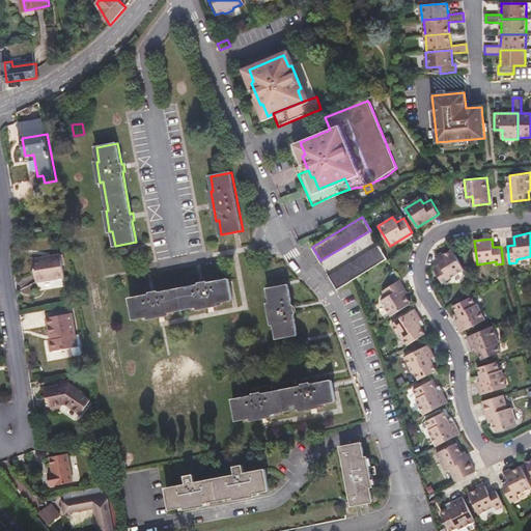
[(388,258),(380,246),(330,276),(338,289),(364,274),(388,258)]
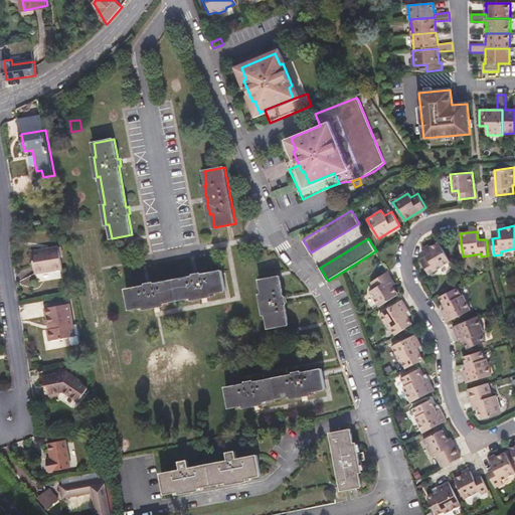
[(452,262),(441,242),(424,251),(427,256),(420,261),(430,275),(452,262)]
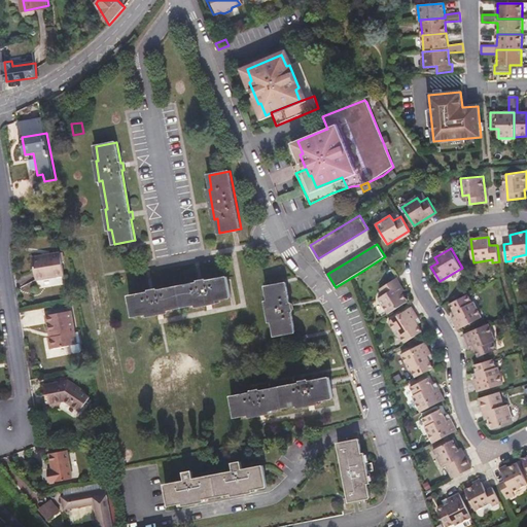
[(44,258),(44,256),(34,258),(38,282),(66,276),(62,253),(51,255),(51,257),(44,258)]
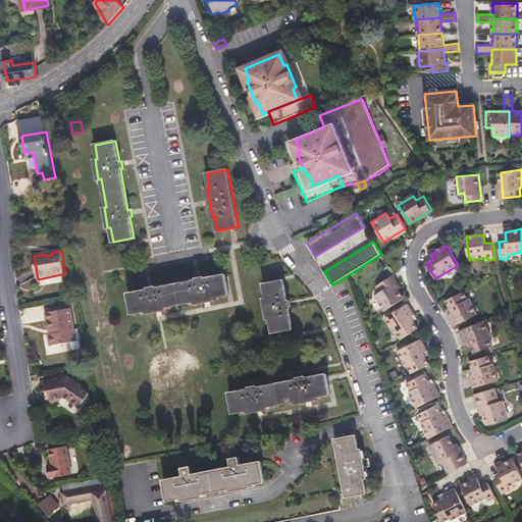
[(228,294),(225,274),(205,277),(204,276),(197,277),(198,279),(156,288),(156,285),(149,286),(149,289),(128,293),(133,312),(147,310),(148,313),(167,309),(166,306),(195,300),(196,303),(215,300),(215,297),(228,294)]
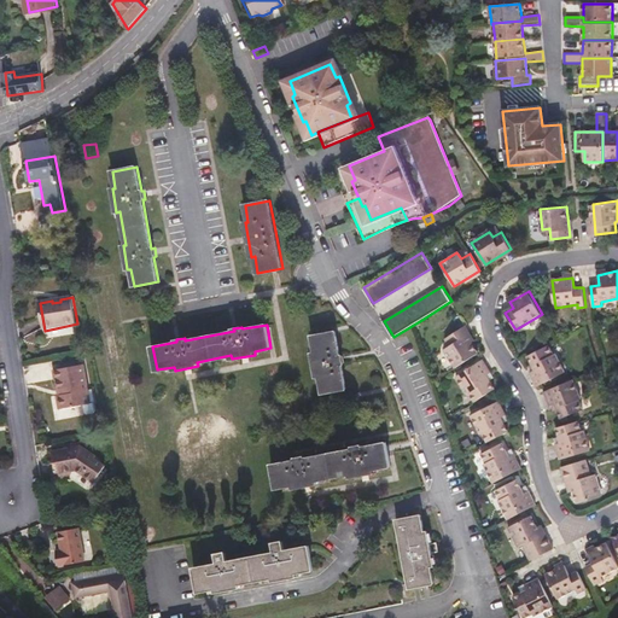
[(452,360),(458,368),(481,353),(461,327),(447,338),(452,347),(445,350),(452,360)]
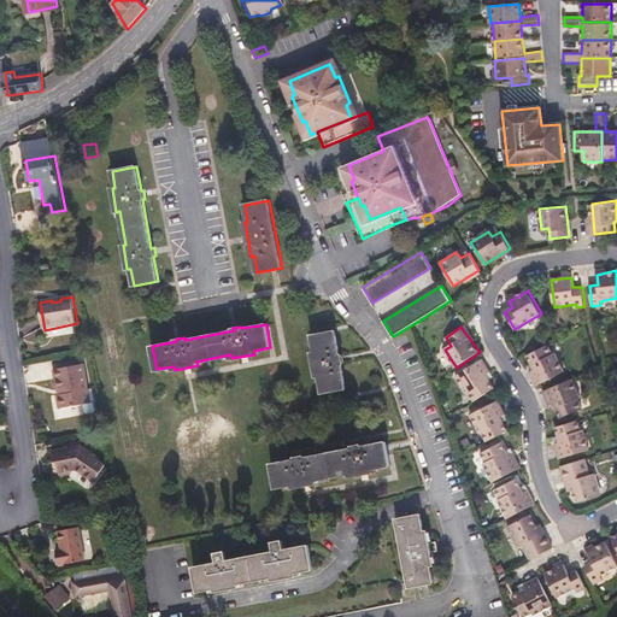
[(340,354),(336,330),(311,335),(313,352),(311,353),(315,376),(318,376),(322,392),(346,387),(342,364),(345,364),(342,354),(340,354)]
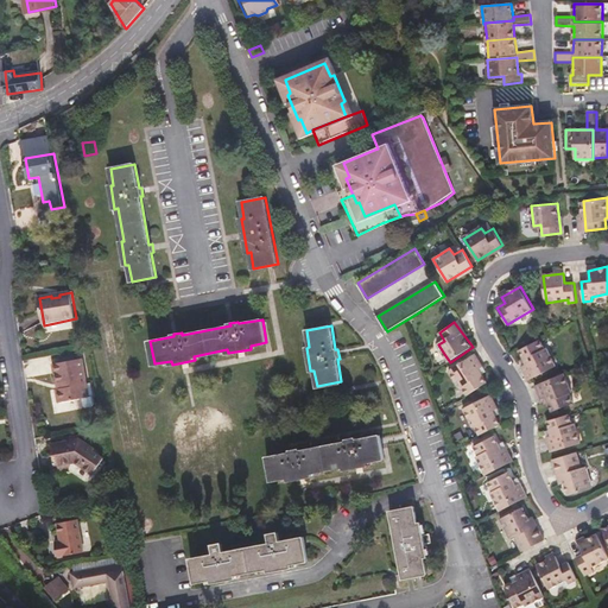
[(544,339),(523,349),(530,362),(526,365),(533,380),(561,366),(551,346),(549,347),(544,339)]
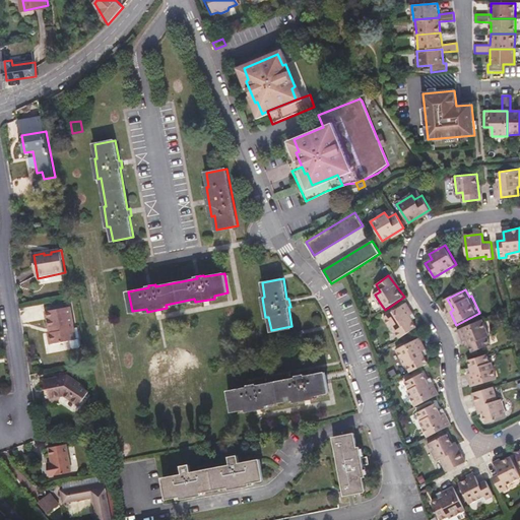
[(396,332),(400,338),(417,327),(410,317),(413,315),(406,304),(384,318),(393,333),(396,332)]
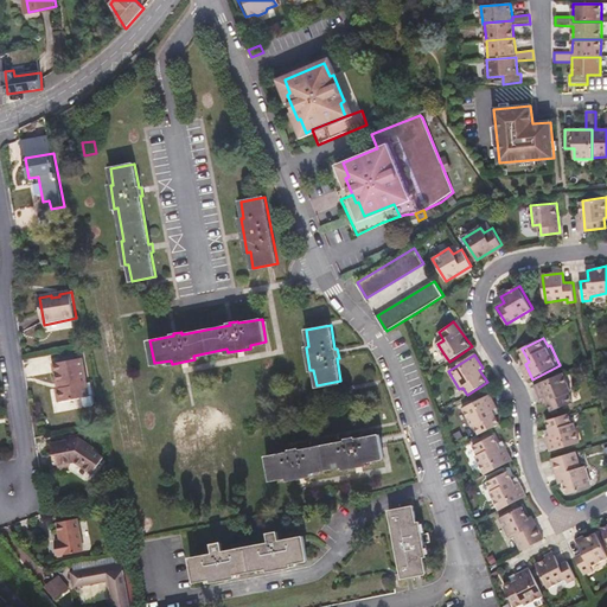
[(57,374),(58,383),(62,382),(63,388),(59,389),(57,389),(59,403),(81,398),(90,397),(90,395),(88,383),(83,359),(53,364),(56,374),(57,374)]
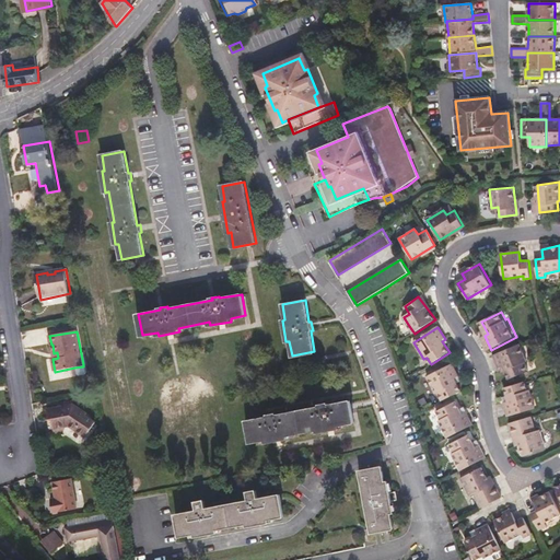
[(529,361),(522,342),(496,354),(502,369),(505,368),(510,378),(529,371),(526,363),(529,361)]
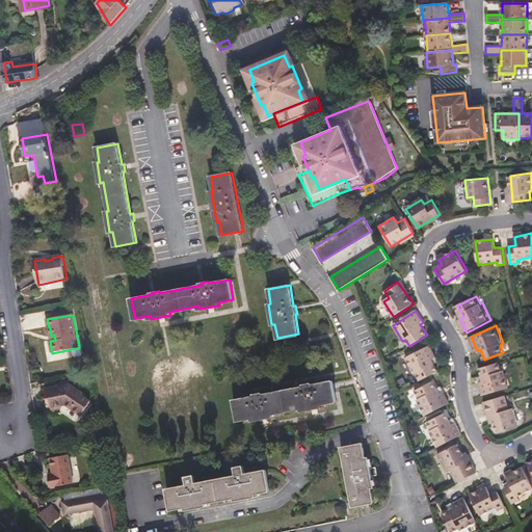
[(417,374),(421,381),(439,372),(433,361),(437,358),(430,346),(406,358),(414,375),(417,374)]
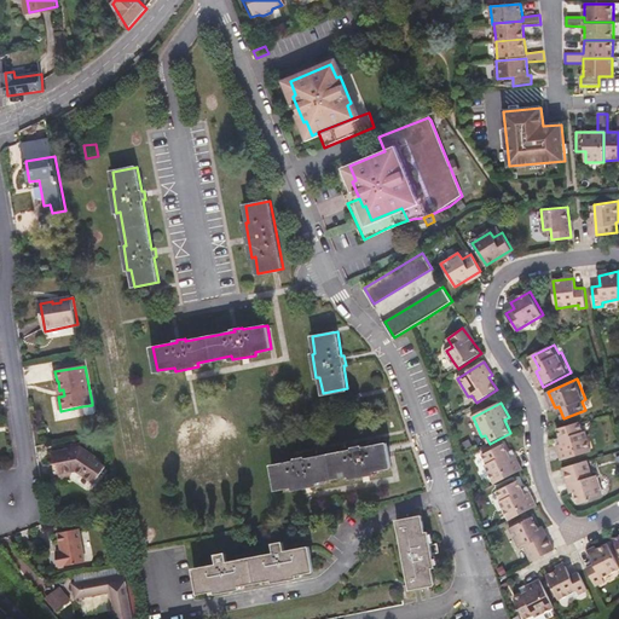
[(94,414),(92,405),(82,406),(84,415),(87,417),(91,416),(94,414)]
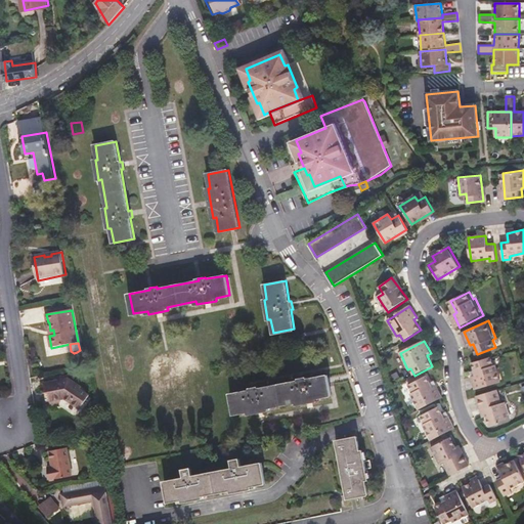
[(494,365),(491,357),(473,362),(476,374),(472,376),(477,390),(501,382),(496,364),(494,365)]
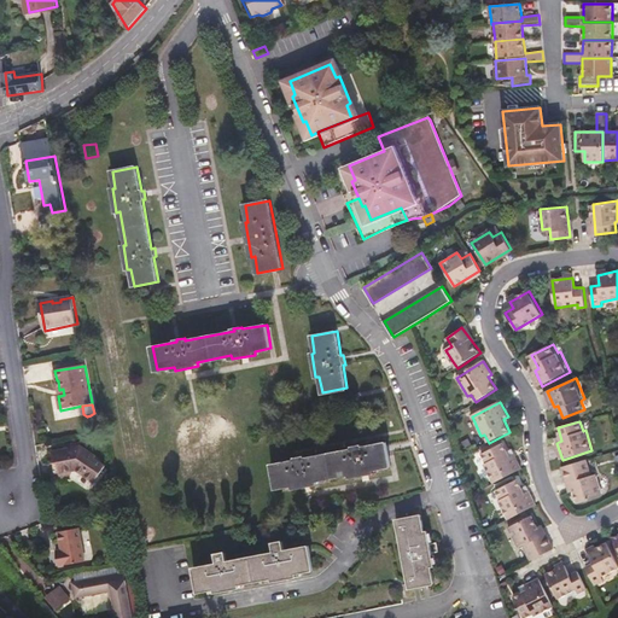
[(295,489),(305,487),(305,483),(318,481),(350,474),(351,477),(363,474),(362,471),(374,470),(391,466),(388,442),(362,447),(362,444),(353,445),(354,448),(305,458),(305,455),(296,456),(297,459),(272,464),(277,489),(293,485),(295,489)]
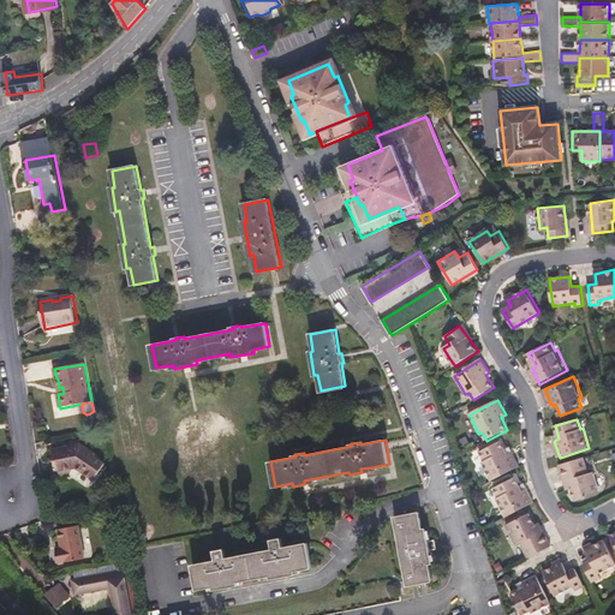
[(483,463),(493,482),(521,467),(513,452),(508,454),(501,442),(482,453),(485,461),(483,463)]
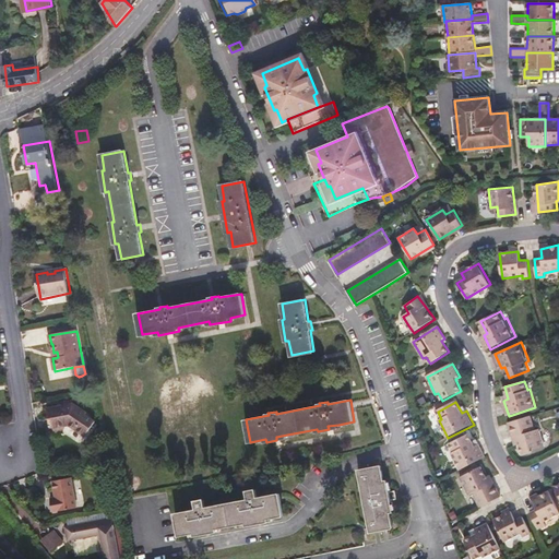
[(88,413),(74,403),(49,408),(50,419),(54,418),(57,433),(64,432),(67,429),(67,426),(70,426),(87,437),(96,423),(85,416),(88,413)]
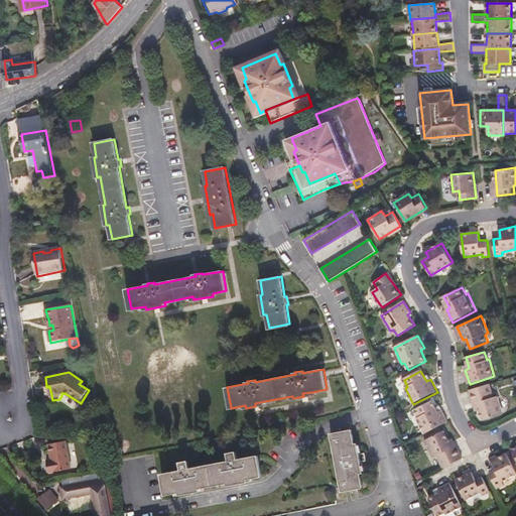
[(493,383),(473,389),(478,403),(481,403),(486,421),(507,415),(501,397),(498,397),(493,383)]
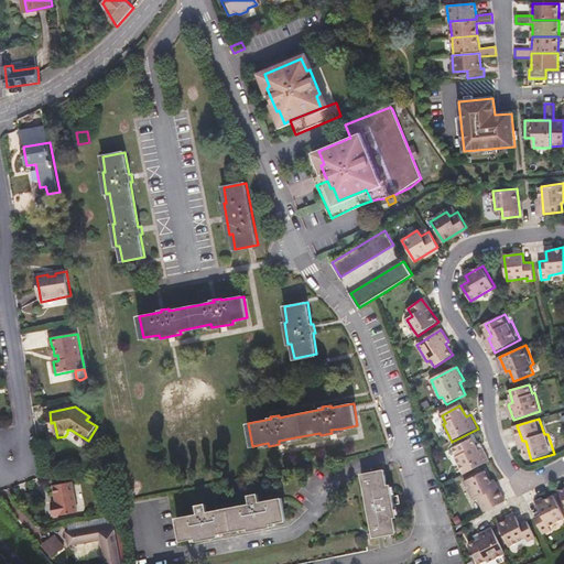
[(456,456),(466,474),(491,459),(485,446),(480,448),(474,437),(455,447),(458,455),(456,456)]
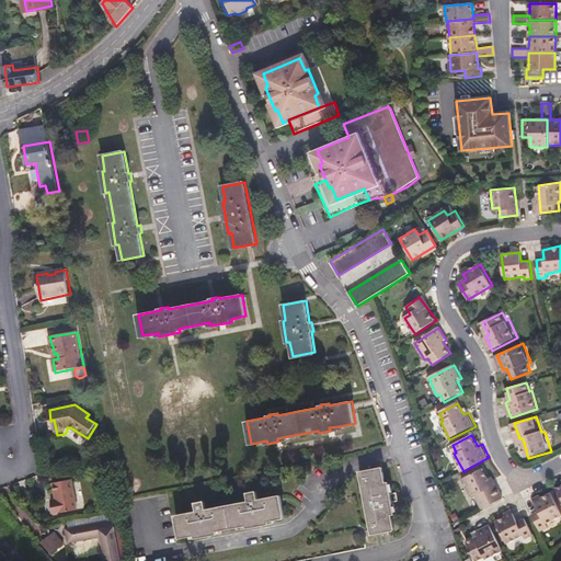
[(476,493),(483,508),(503,497),(496,483),(493,484),(482,467),(464,477),(472,495),(476,493)]
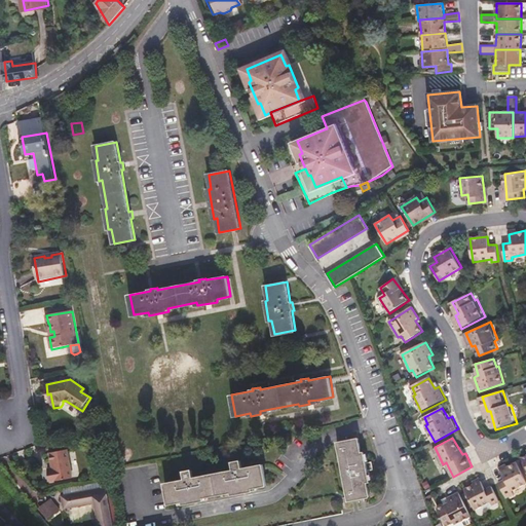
[(348,500),(370,496),(367,481),(370,481),(368,470),(372,467),(371,460),(366,461),(365,452),(362,452),(360,439),(338,442),(348,500)]
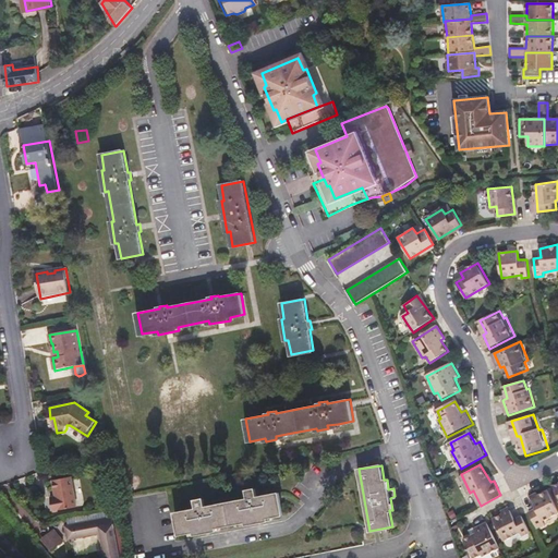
[(55,510),(79,507),(72,476),(55,480),(58,496),(52,497),(55,510)]
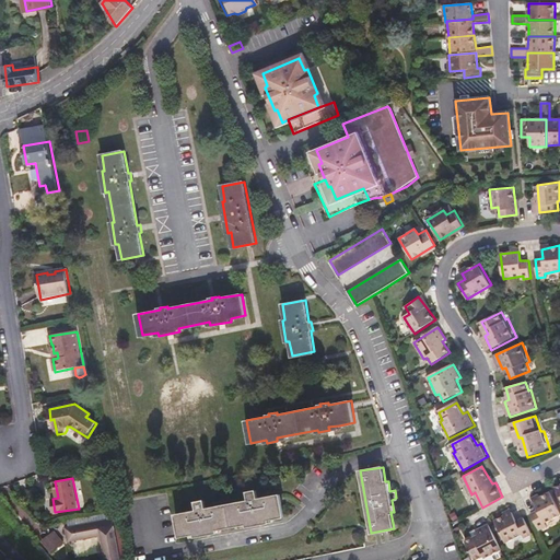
[(196,536),(207,534),(207,531),(217,529),(248,523),(249,526),(259,524),(258,521),(270,518),(284,516),(280,494),(259,499),(257,490),(249,491),(251,500),(206,509),(205,500),(196,502),(198,511),(176,515),(181,536),(196,533),(196,536)]
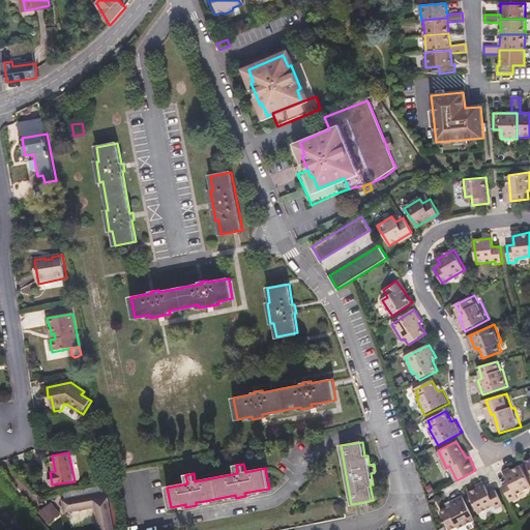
[(503,487),(511,502),(519,498),(518,495),(529,488),(529,478),(523,466),(506,474),(510,482),(503,487)]
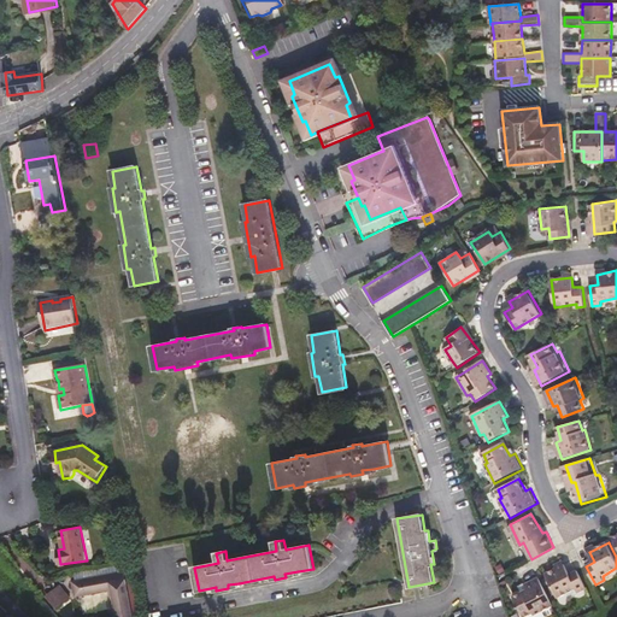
[(581,593),(588,588),(579,570),(571,575),(566,565),(547,576),(559,599),(579,589),(581,593)]
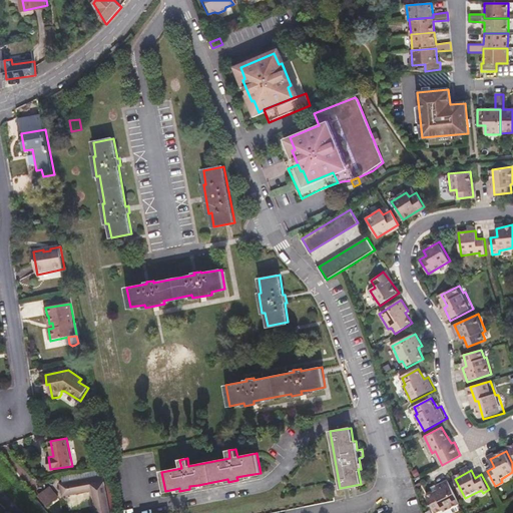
[(98,512),(108,512),(111,512),(104,474),(62,482),(64,494),(91,490),(94,489),(98,512)]
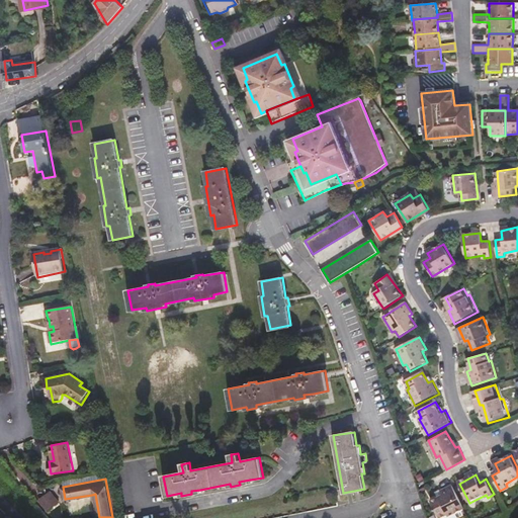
[(449,517),(450,517),(465,510),(453,486),(441,493),(443,496),(433,501),(440,517),(444,517),(448,516),(449,517)]
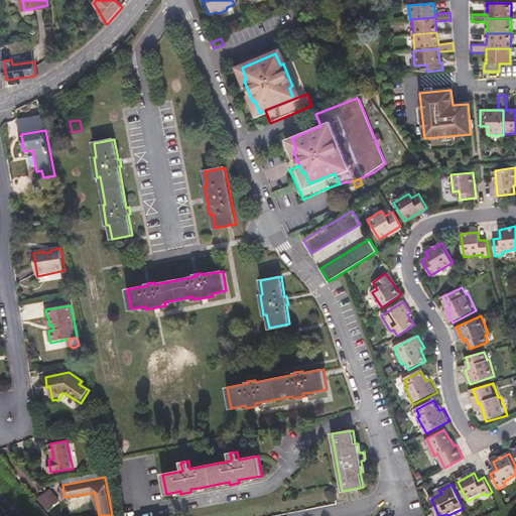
[(270,515),(337,503),(334,489),(296,496),(195,515),(270,515)]
